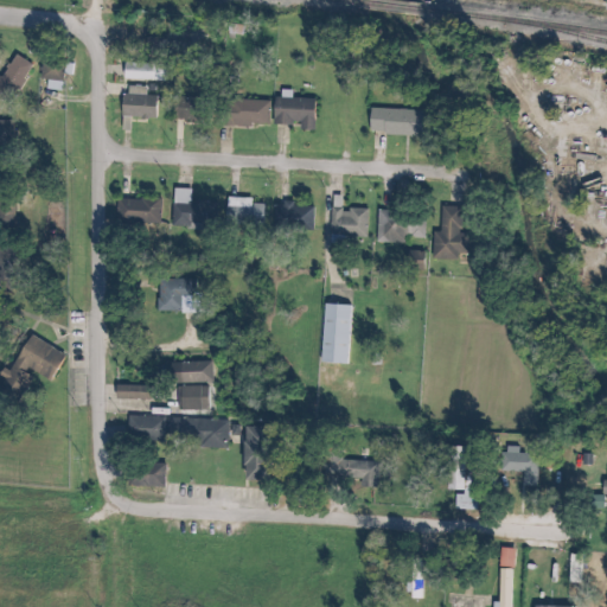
[(34,68),(17,56),(0,77),(0,98),(8,104),(34,68)]
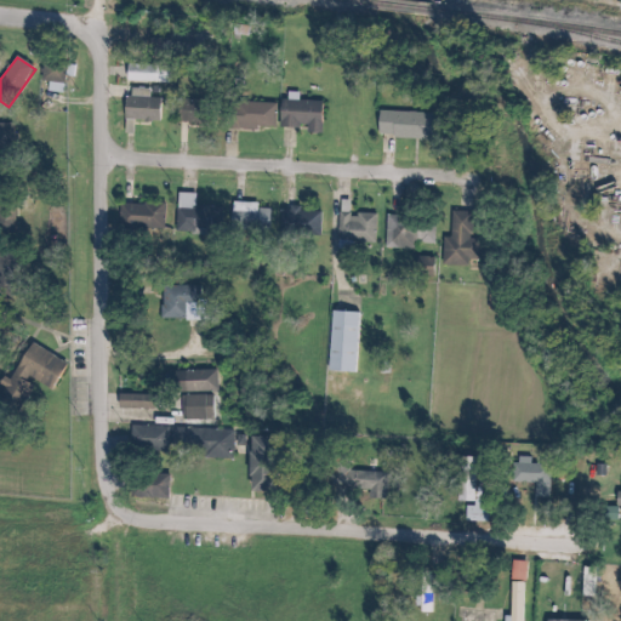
[(64,93),(64,66),(47,66),(47,93),(64,93)]
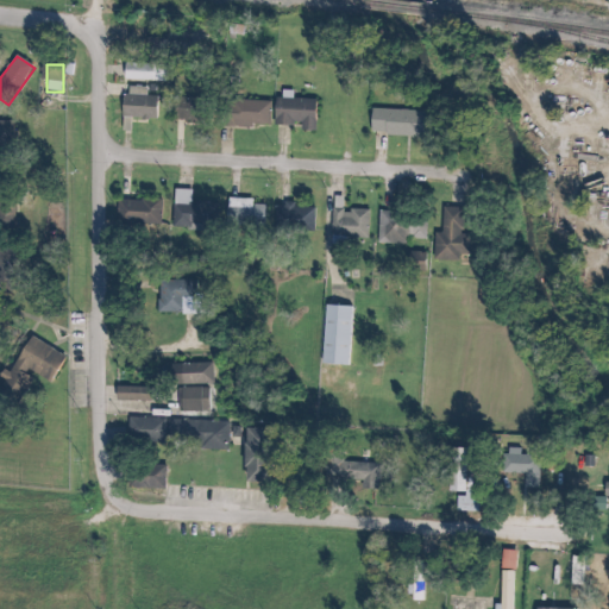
[(165,82),(165,64),(124,64),(124,82),(165,82)]
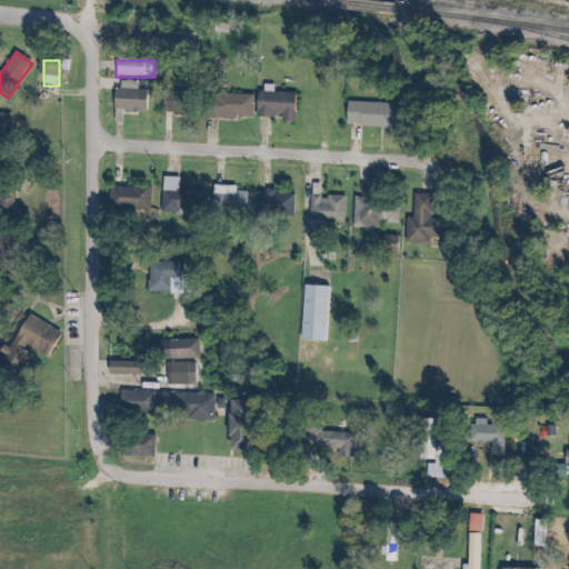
[(113,111),(147,111),(147,91),(113,91),(113,111)]
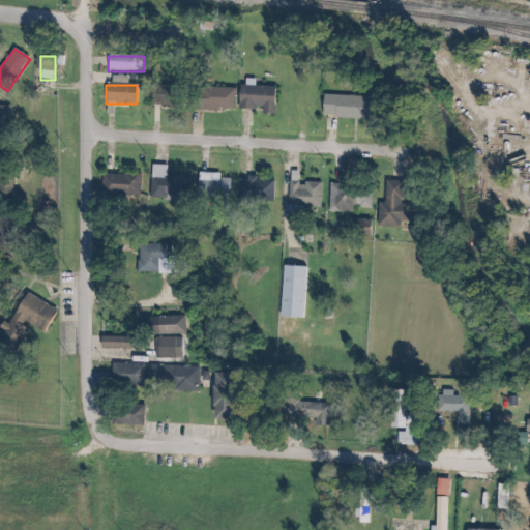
[(150,109),(181,109),(181,86),(150,86),(150,109)]
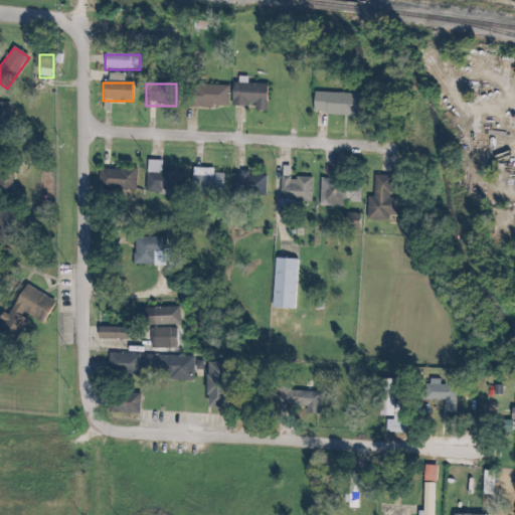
[(266,109),(266,83),(231,83),(231,109),(266,109)]
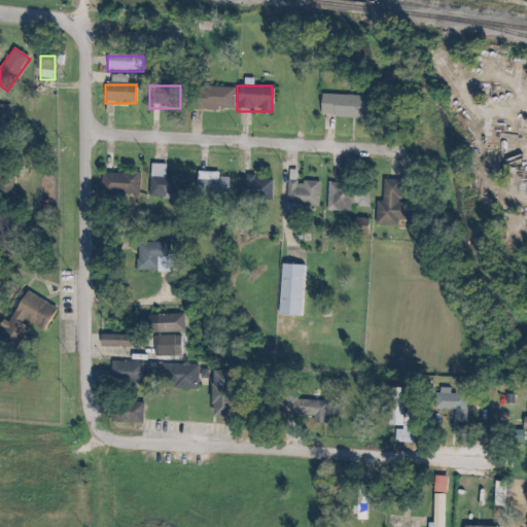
[(234,109),(234,88),(196,88),(196,109),(234,109)]
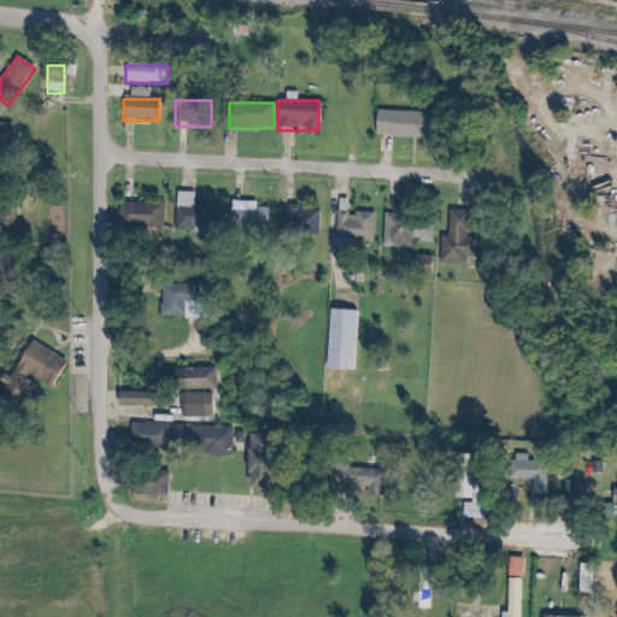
[(427,113),(375,112),(375,136),(425,139),(427,113)]
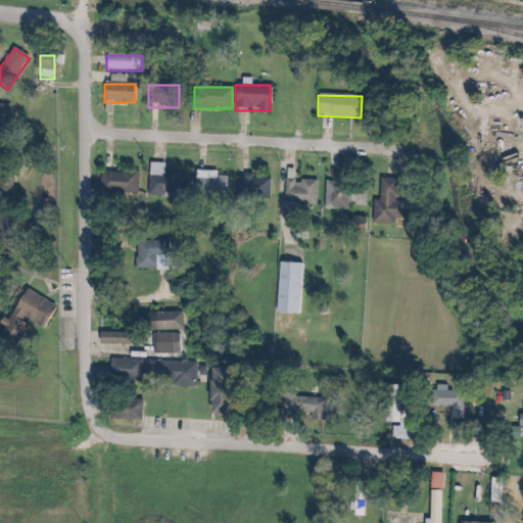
[(164,163),(150,163),(149,195),(187,195),(188,175),(164,175),(164,163)]
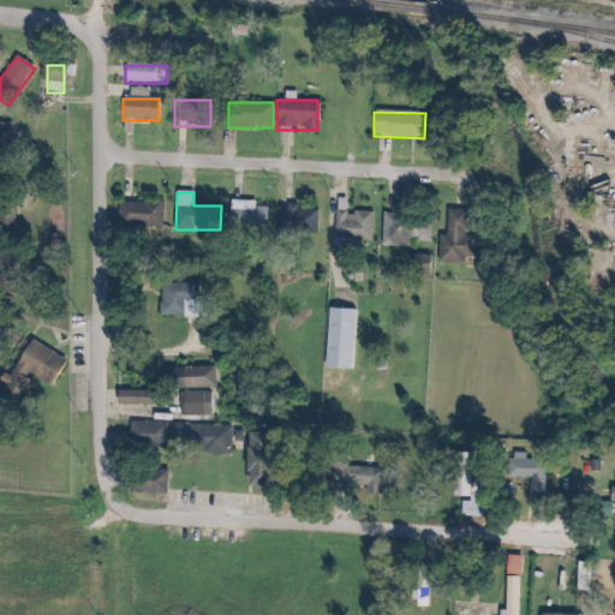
[(119,227),(163,227),(163,202),(119,202),(119,227)]
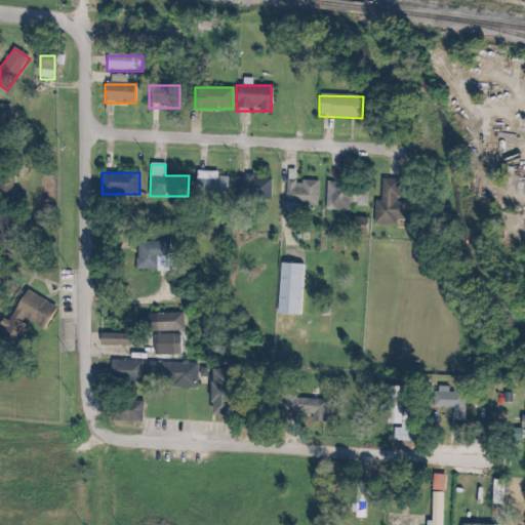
[(228,173),(197,173),(196,196),(228,196),(228,173)]
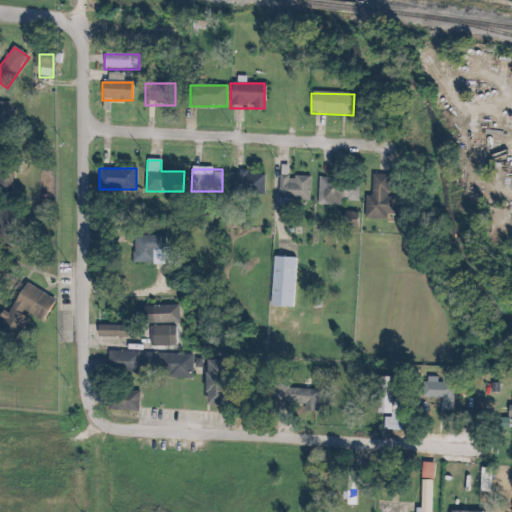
[(0,197),(13,197),(13,172),(0,172),(0,197)]
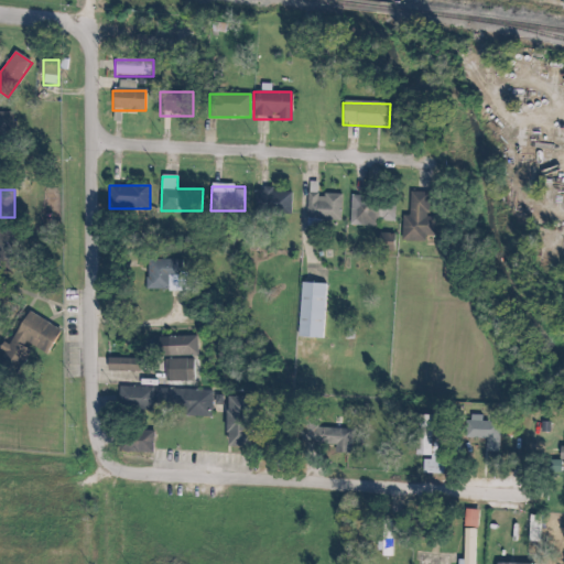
[(292,192),(255,192),(255,215),(292,215),(292,192)]
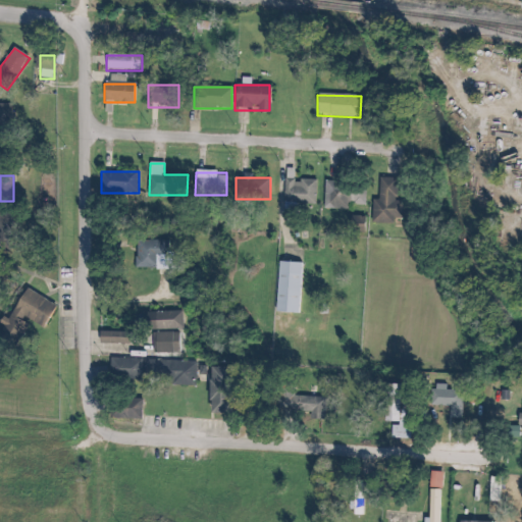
[(372,200),(372,224),(395,224),(395,220),(402,220),(403,202),(396,202),(397,179),(378,178),(378,200),(372,200)]
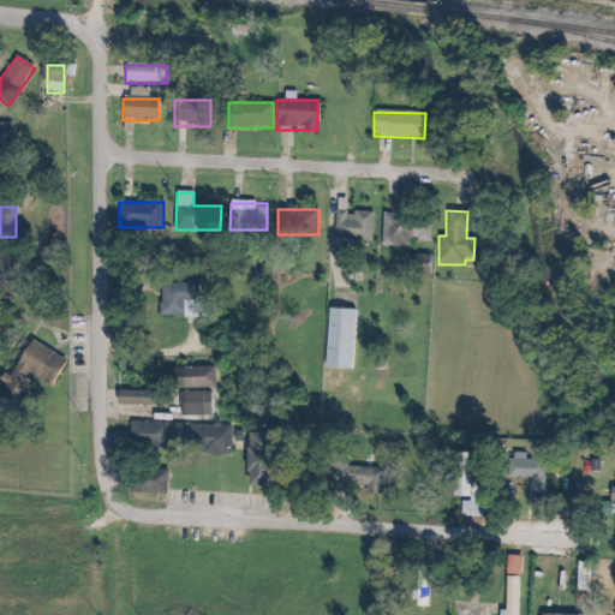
[(335,240),(371,242),(371,213),(335,212),(335,240)]
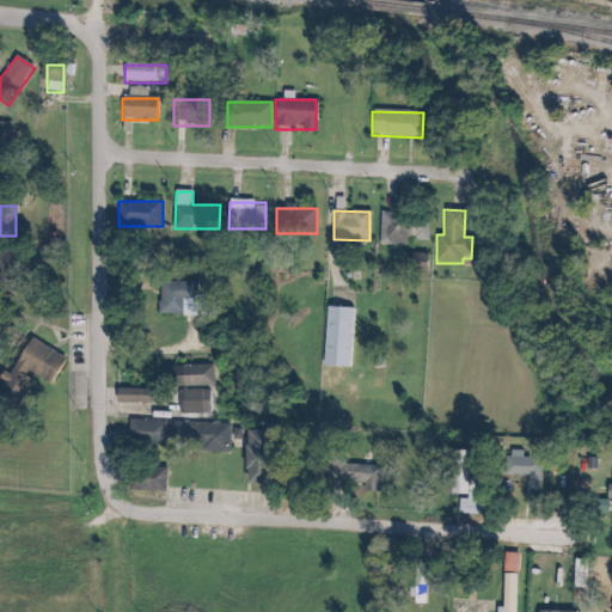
[(381,243),(427,243),(427,213),(381,213),(381,243)]
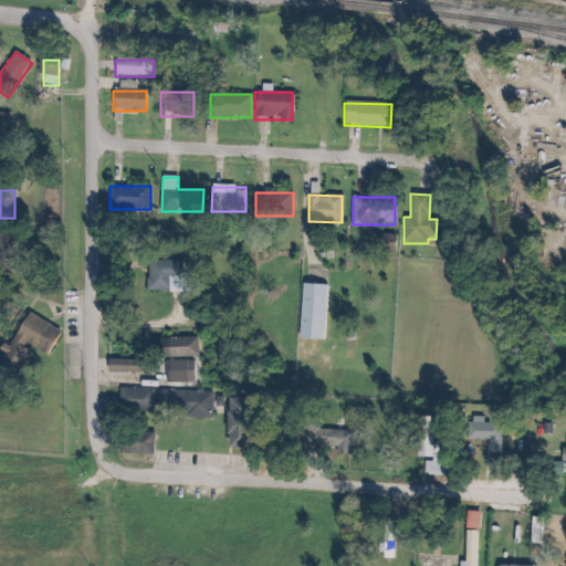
[(0,229),(0,269),(14,270),(16,230),(0,229)]
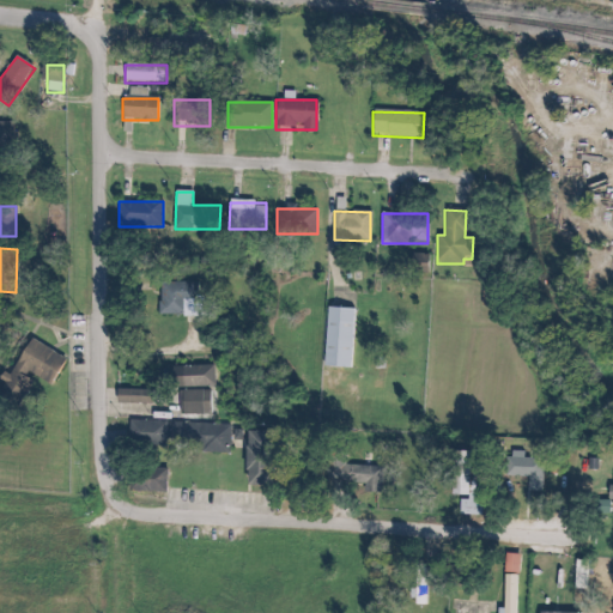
[(199,315),(199,284),(161,284),(161,315),(199,315)]
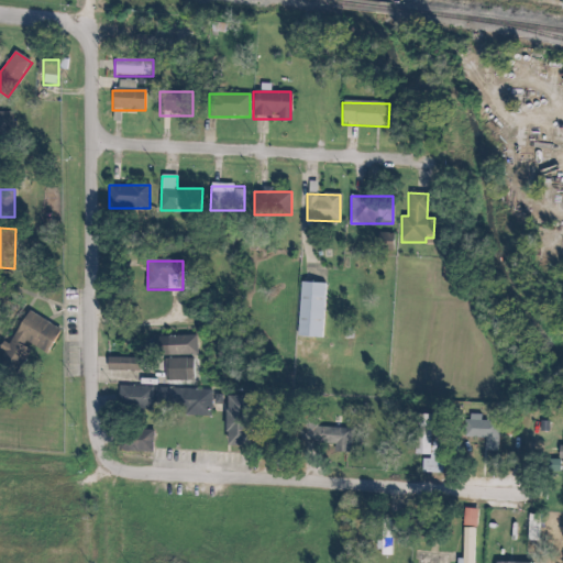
[(297,338),(322,339),(324,285),(299,284),(297,338)]
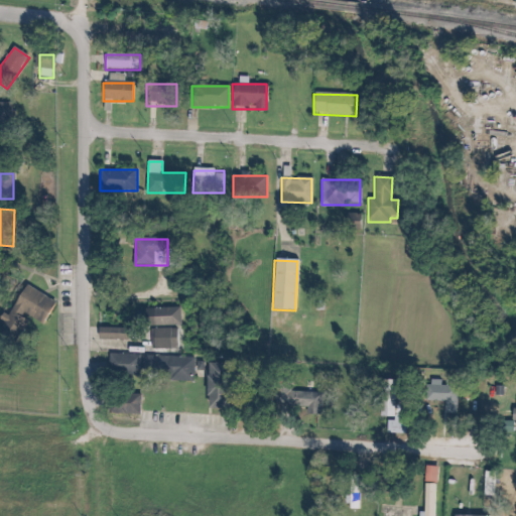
[(43,325),(53,301),(20,286),(0,330),(0,335),(16,343),(27,317),(43,325)]
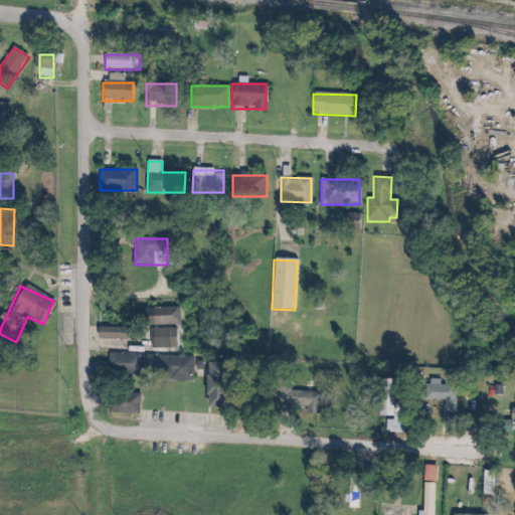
[(179,326),(179,309),(138,309),(138,326),(179,326)]
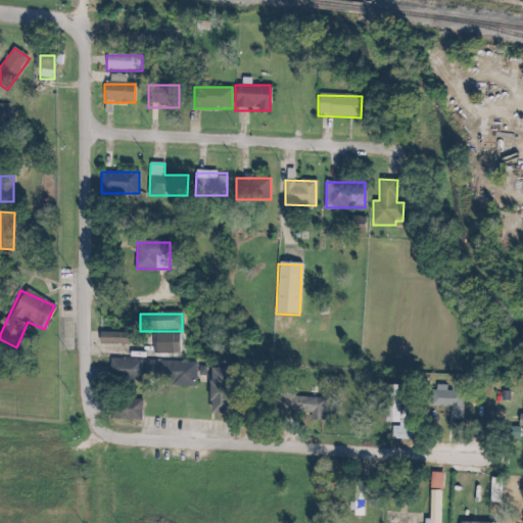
[(100,344),(129,344),(129,334),(100,334),(100,344)]
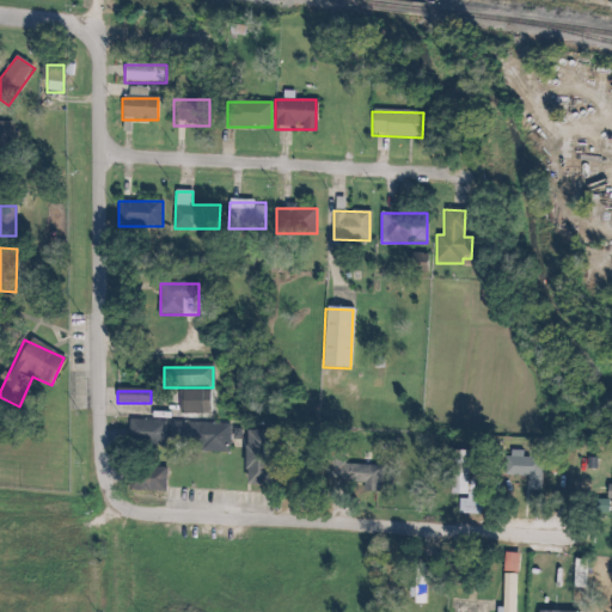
[(179,415),(209,415),(209,391),(179,391),(179,415)]
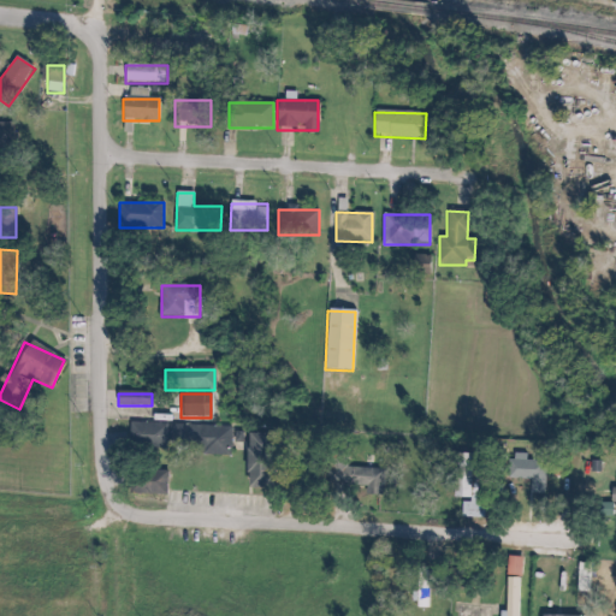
[(230,455),(231,427),(129,424),(128,451),(230,455)]
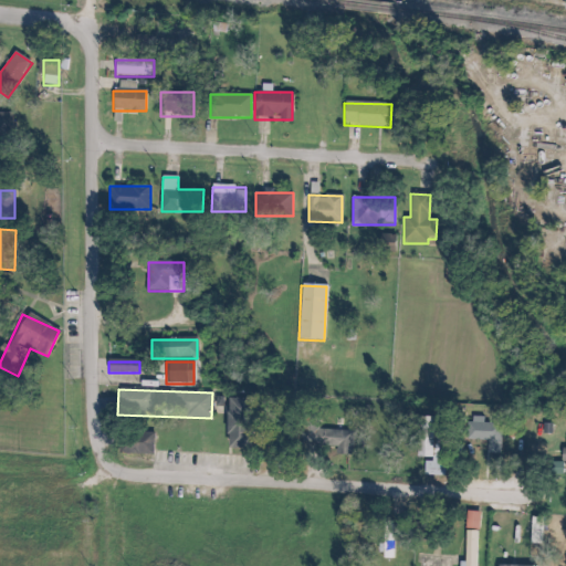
[(227,449),(248,449),(248,400),(227,400),(227,449)]
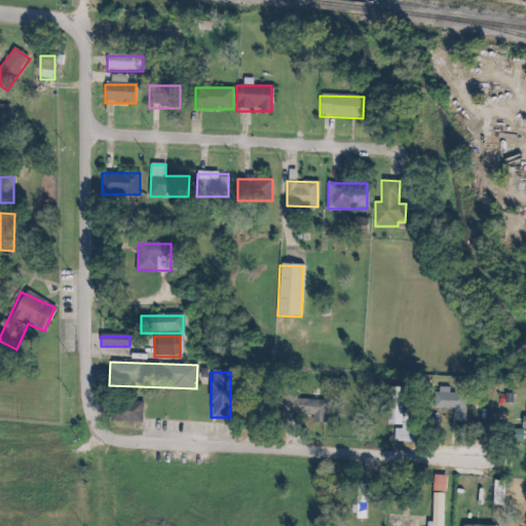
[(451,422),(465,422),(465,396),(434,396),(434,410),(451,410),(451,422)]
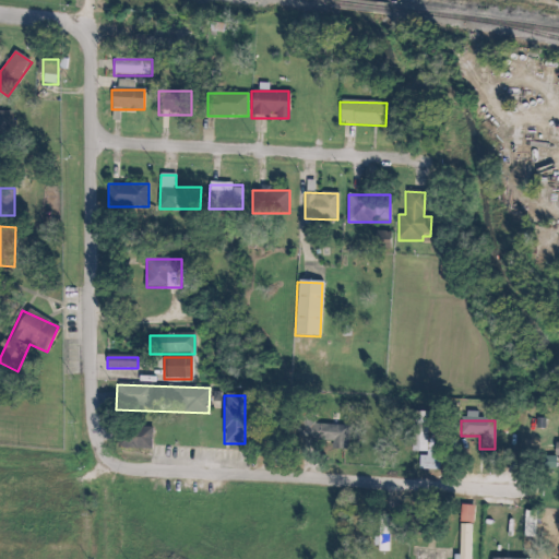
[(117,450),(153,450),(153,426),(117,426),(117,450)]
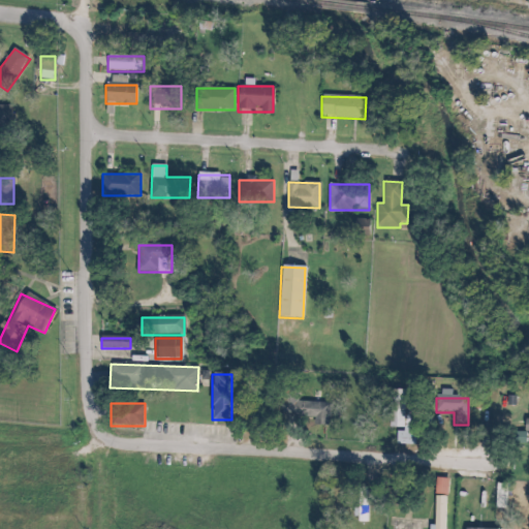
[(397,445),(414,445),(414,409),(387,409),(387,429),(397,429),(397,445)]
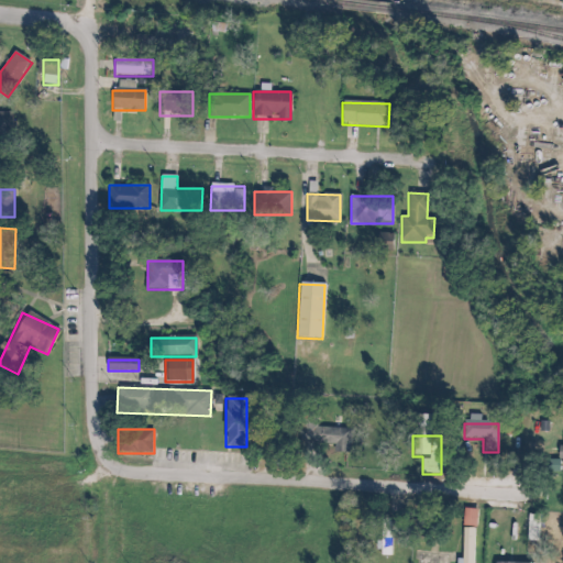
[(463,562),(474,562),(474,528),(476,528),(476,510),(463,510),(463,562)]
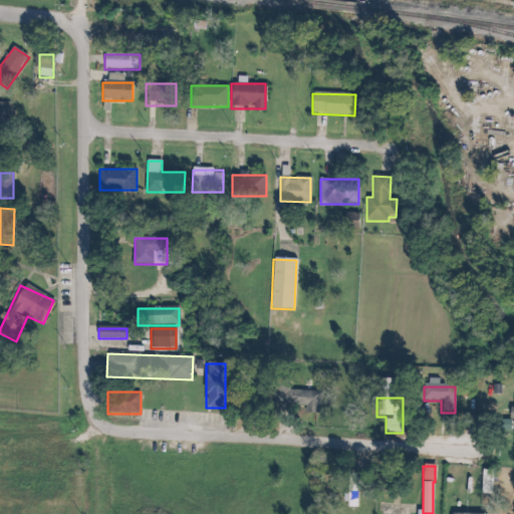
[(492,470),(482,470),(482,500),(492,500),(492,470)]
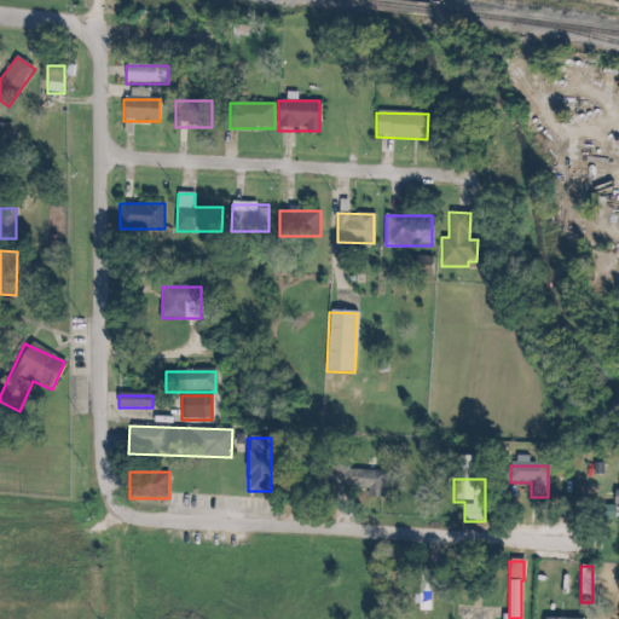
[(429,572),(417,572),(417,612),(429,612),(429,572)]
